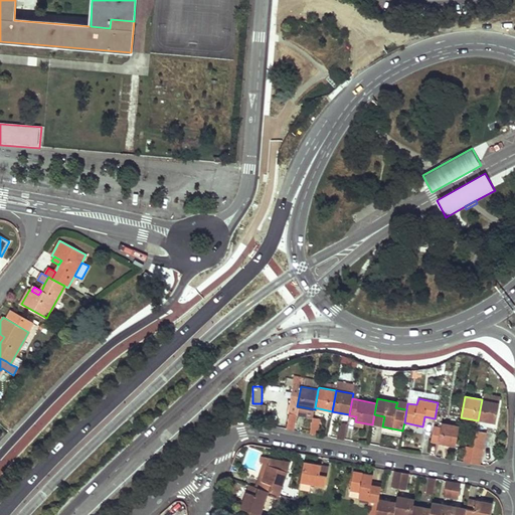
[(499,402),(482,399),(478,420),(495,423),(499,402)]
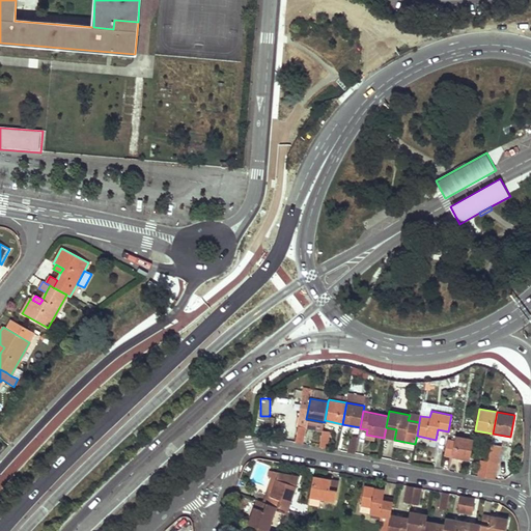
[(325,422),(308,419),(307,427),(323,430),(325,422)]
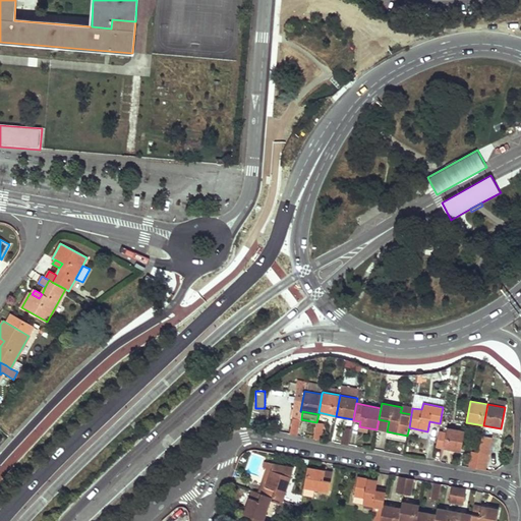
[(301,419),(293,417),(290,433),(297,435),(301,419)]
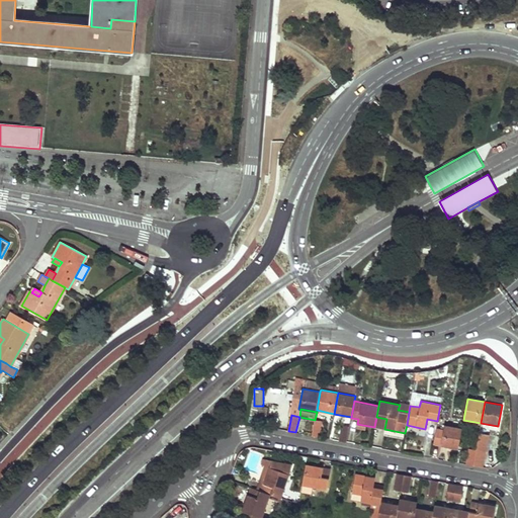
[(322,421),(315,420),(312,435),(319,437),(322,421)]
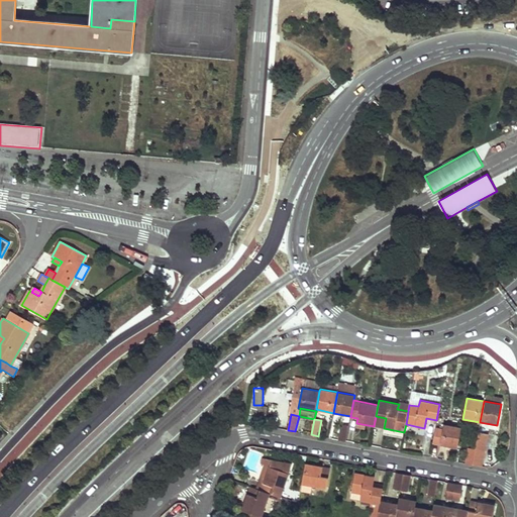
[(442,428),(435,427),(432,443),(457,448),(461,427),(443,423),(442,428)]
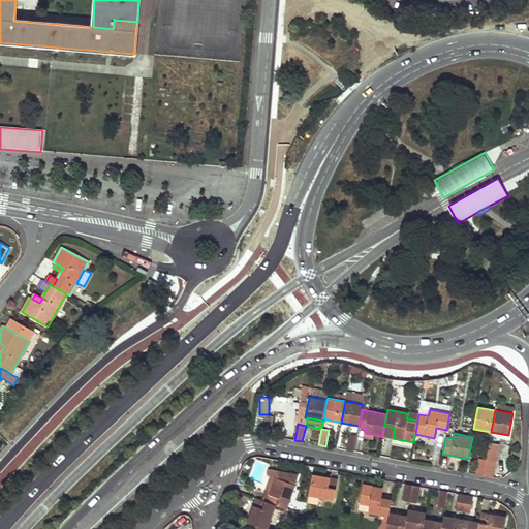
[(356,435),(349,434),(346,449),(353,452),(356,435)]
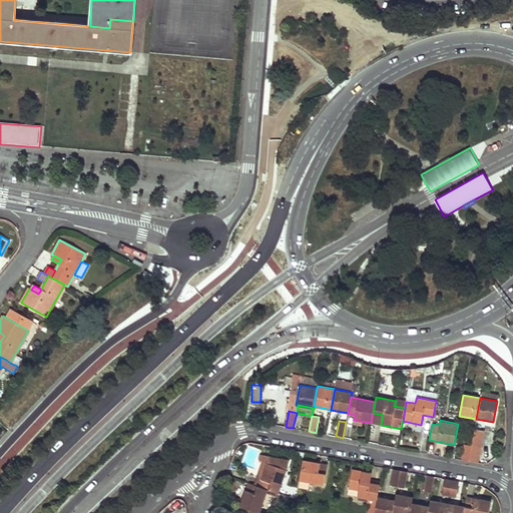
[(471,445),(464,444),(461,460),(468,461),(471,445)]
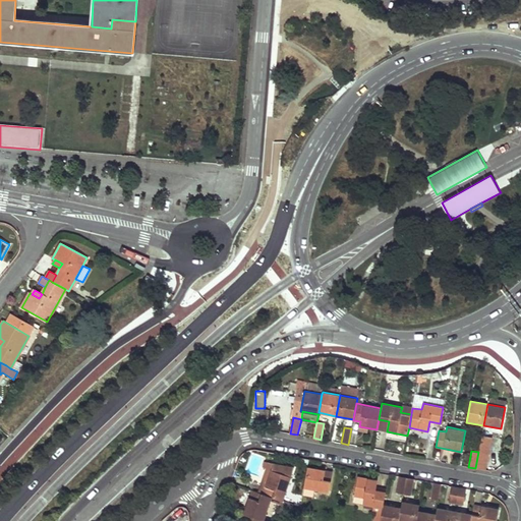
[(486,454),(478,452),(475,468),(483,470),(486,454)]
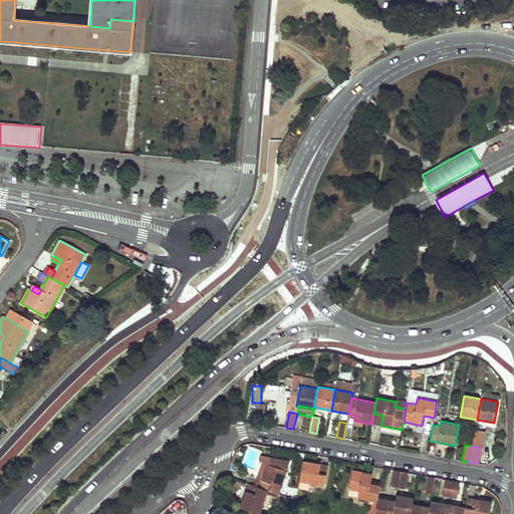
[(327,465),(303,460),(300,481),(323,486),(327,465)]
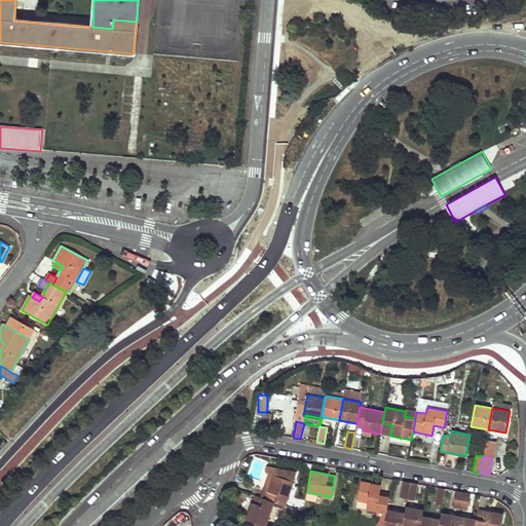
[(263,489),(261,497),(274,501),(285,505),(293,482),(273,475),(270,483),(268,491),(263,489)]
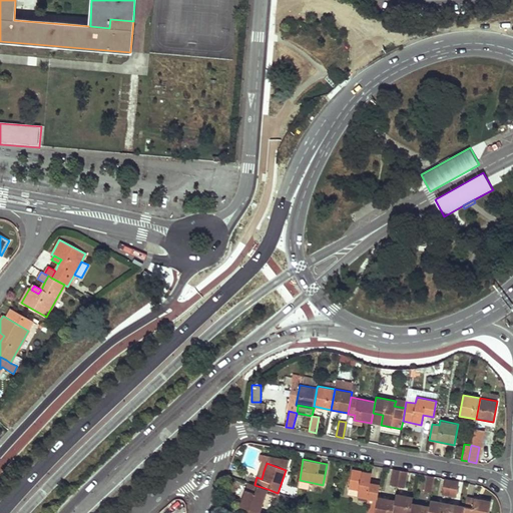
[(371,472),(352,469),(349,488),(358,490),(357,496),(377,500),(377,496),(380,484),(370,482),(371,472)]
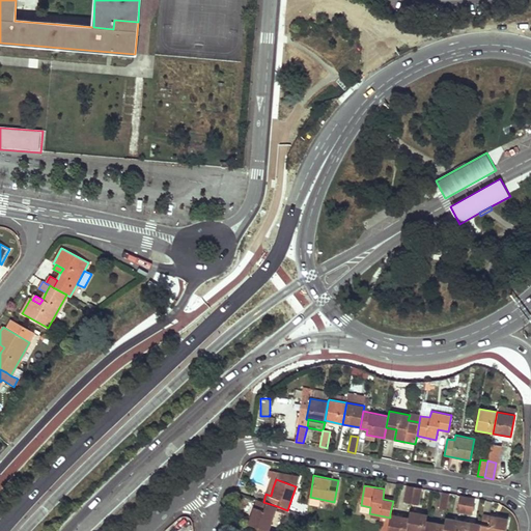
[(414,486),(407,485),(402,501),(411,503),(414,486)]
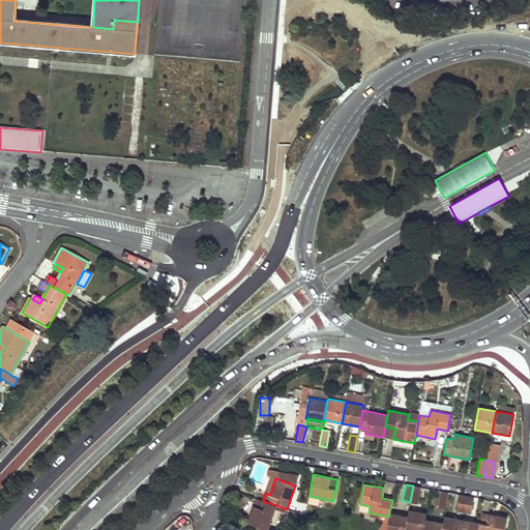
[(420,487),(413,486),(410,502),(417,503),(420,487)]
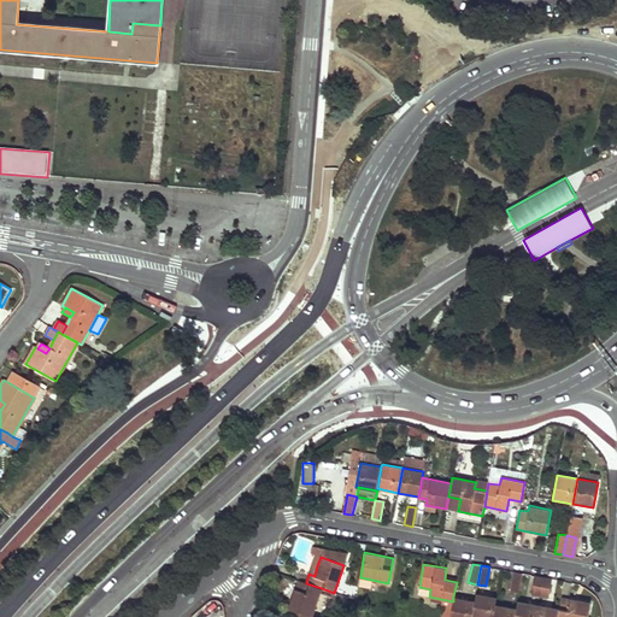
[(522,574),(513,571),(510,591),(518,592),(522,574)]
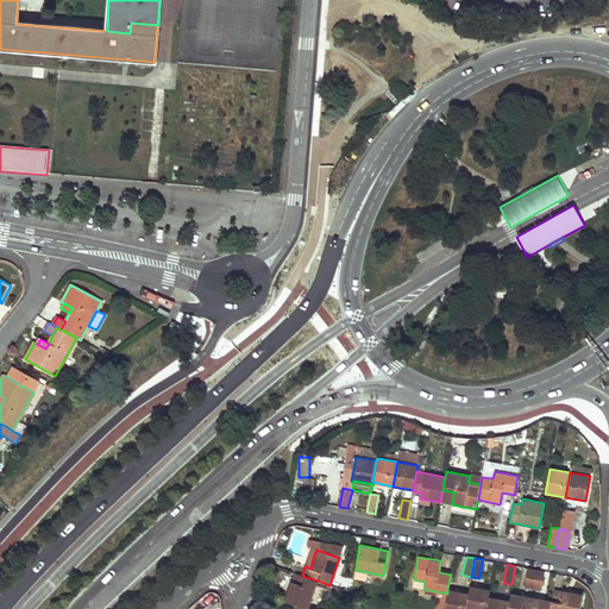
[(537,570),(527,569),(523,586),(532,589),(537,570)]
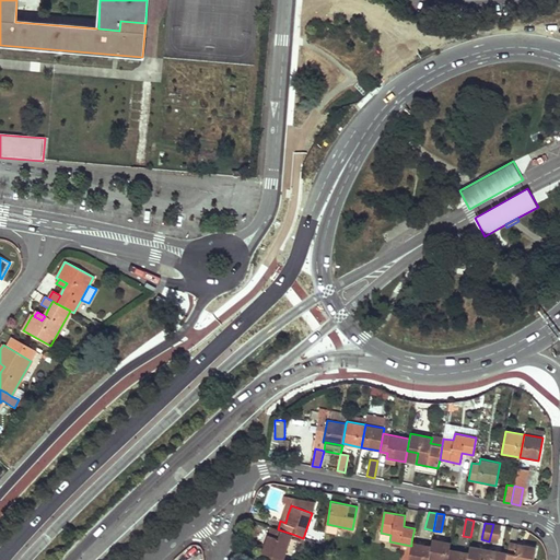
[(500,525),(493,524),(489,541),(497,543),(500,525)]
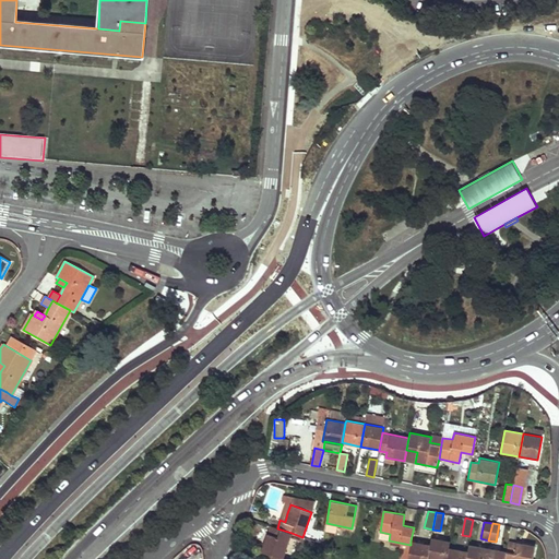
[(277,528),(271,526),(262,551),(272,555),(276,557),(283,558),(292,533),(277,528)]
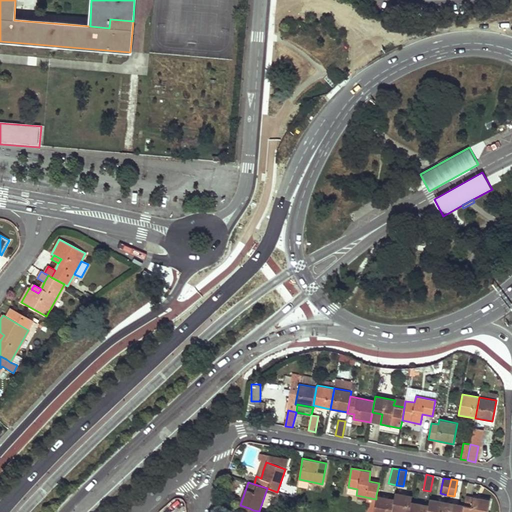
[(412,496),(394,493),(393,499),(390,511),(409,511),(411,502),(412,496)]
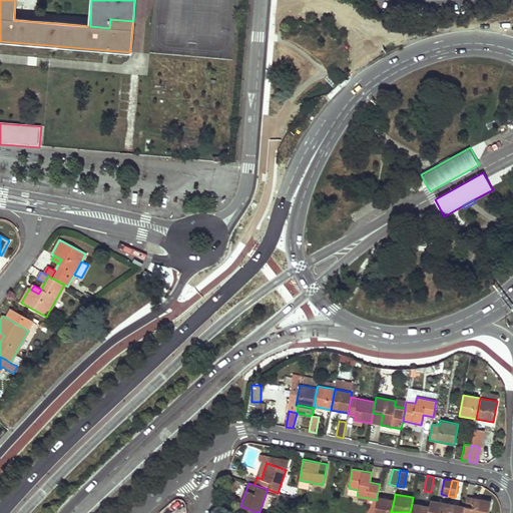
[(391,512),(394,500),(377,496),(377,500),(374,512),(391,512)]
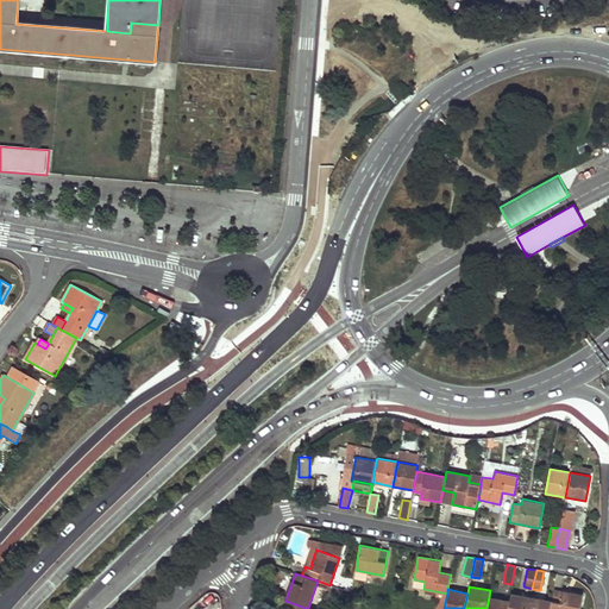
[(579,608),(582,595),(553,590),(551,601),(548,608),(579,608)]
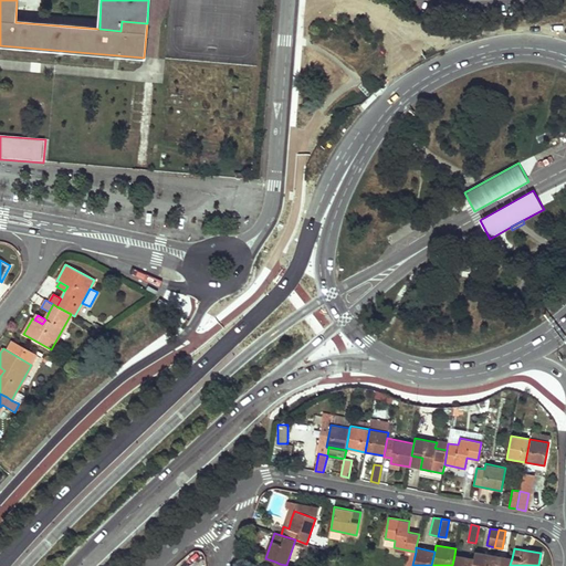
[(491,565),(493,555),(474,552),(473,558),(471,565),(491,565)]
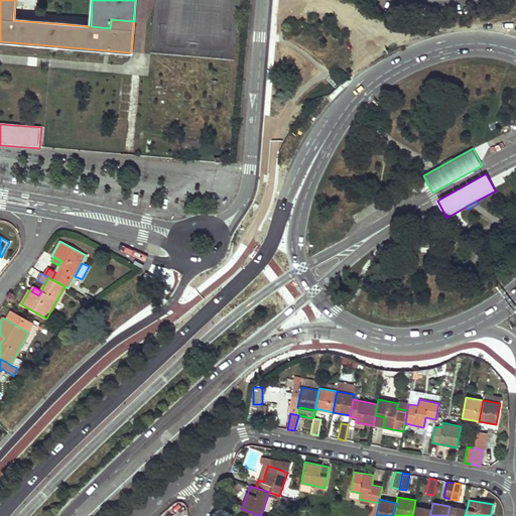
[(429,515),(431,509),(414,506),(412,515),(429,515)]
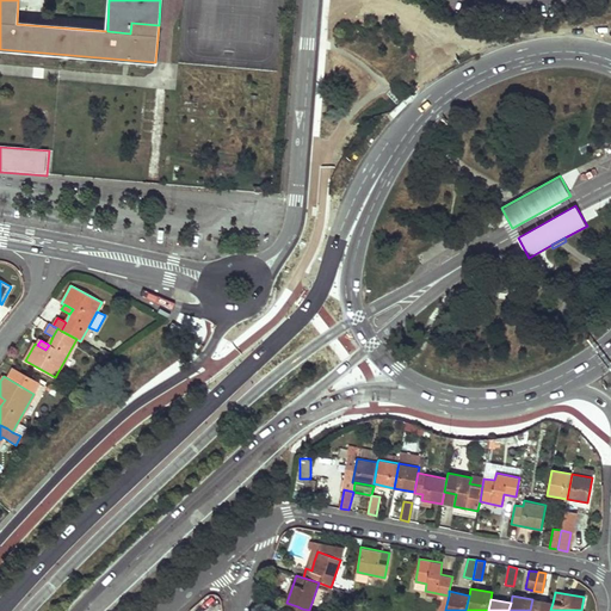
[(550,610),(553,603),(532,599),(530,610),(550,610)]
